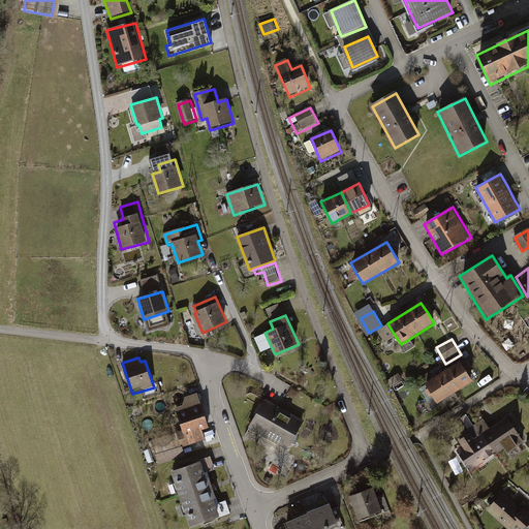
[(459,361),(425,381),(432,393),(439,403),(473,382),(467,372),(459,361)]
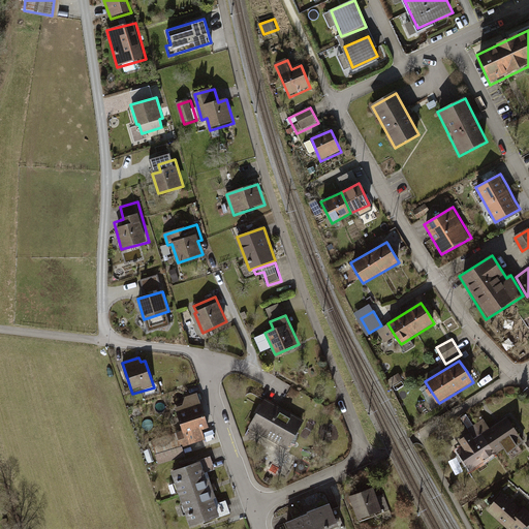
[(288,450),(306,421),(267,399),(250,429),(288,450)]
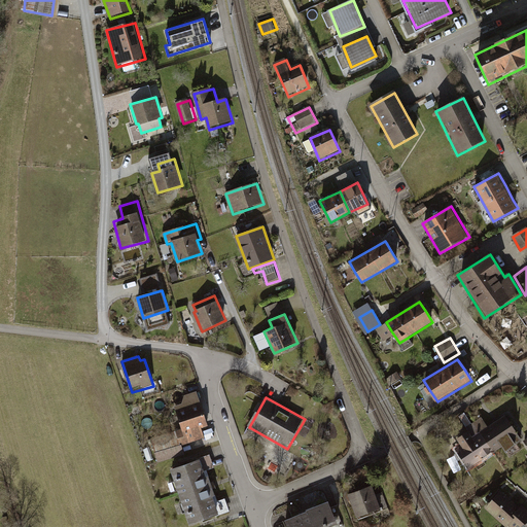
[(202,401),(176,411),(182,430),(177,431),(182,447),(206,440),(203,430),(210,427),(202,401)]
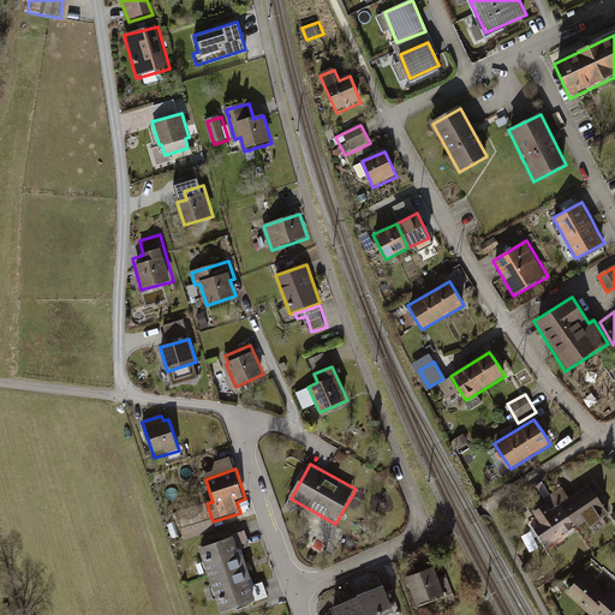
[(605,511),(589,485),(580,490),(569,497),(563,487),(544,499),(547,502),(541,507),(533,511),(538,519),(531,523),(547,547),(605,511)]
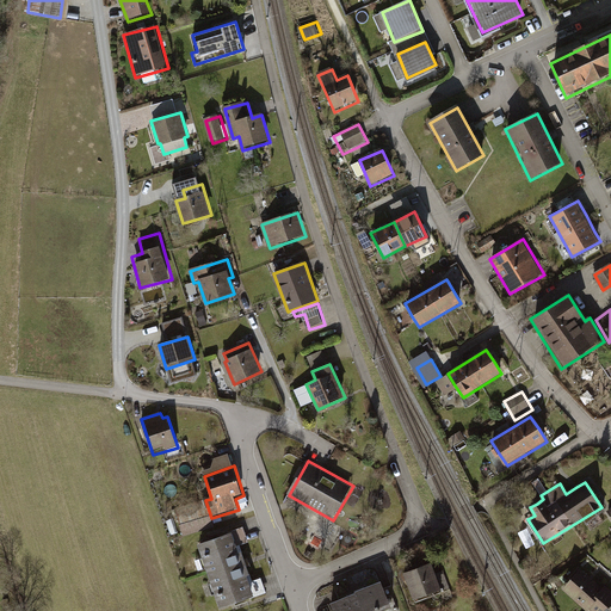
[(244,528),(197,544),(220,608),(254,596),(238,547),(250,542),(244,528)]
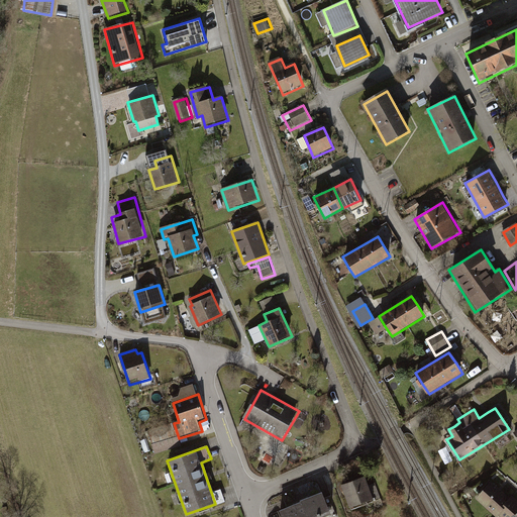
[(366,477),(340,486),(349,509),(375,500),(366,477)]
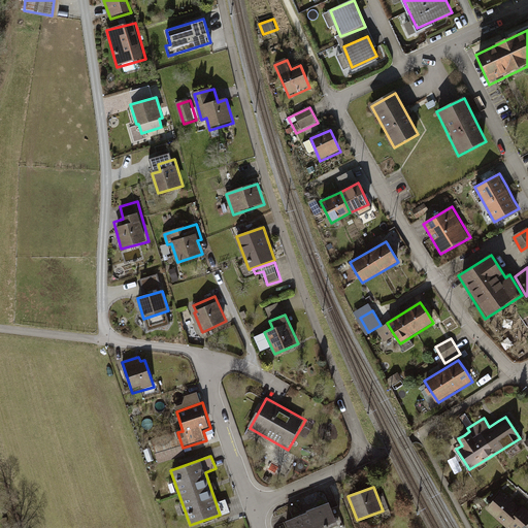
[(504,490),(487,508),(507,527),(509,526),(513,527),(527,527),(527,507),(524,504),(522,507),(513,498),(504,490)]
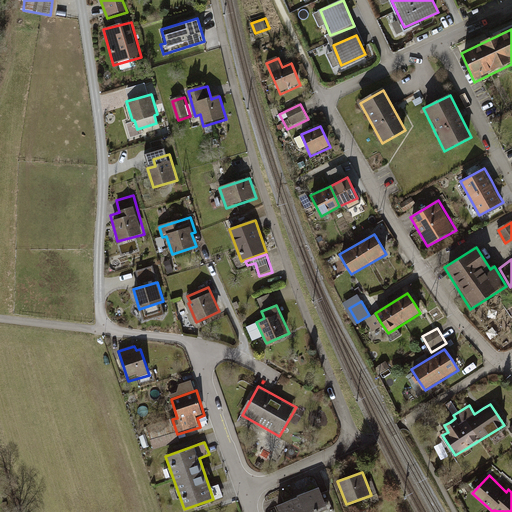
[(293,497),(276,504),(279,511),(317,511),(328,508),(319,487),(303,494),(293,497)]
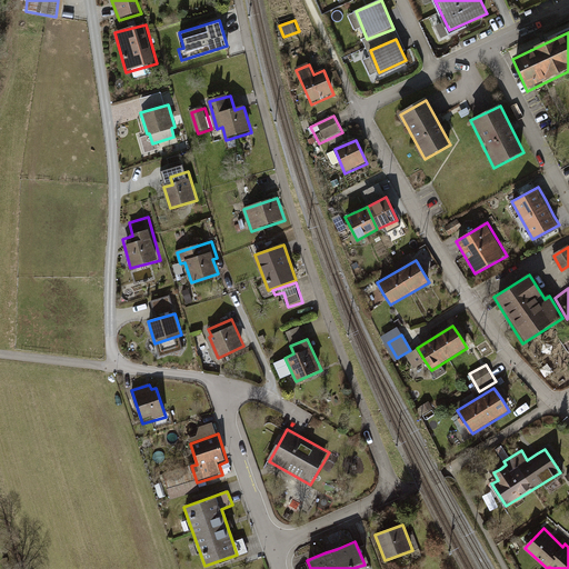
All buildings are outlined.
